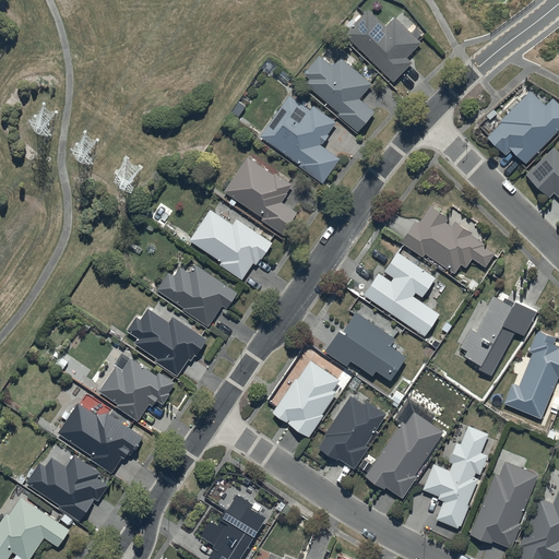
[(387,26),(369,10),(345,35),(394,81),(412,62),(407,58),(423,42),(395,16),(387,26)]
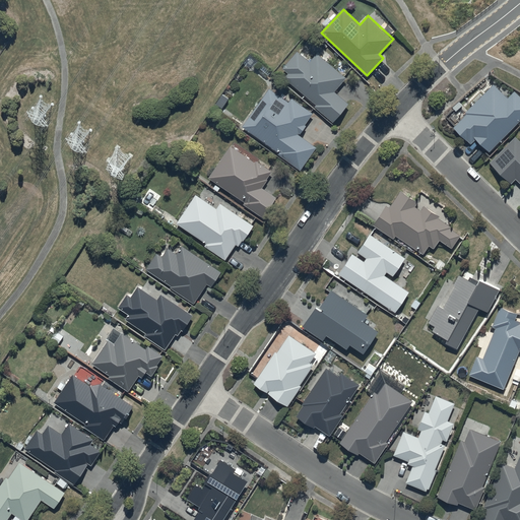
[(345,77),(317,53),(310,62),(298,51),(282,68),(288,73),(284,78),(317,105),(315,107),(333,122),(348,104),(334,91),(345,77)]
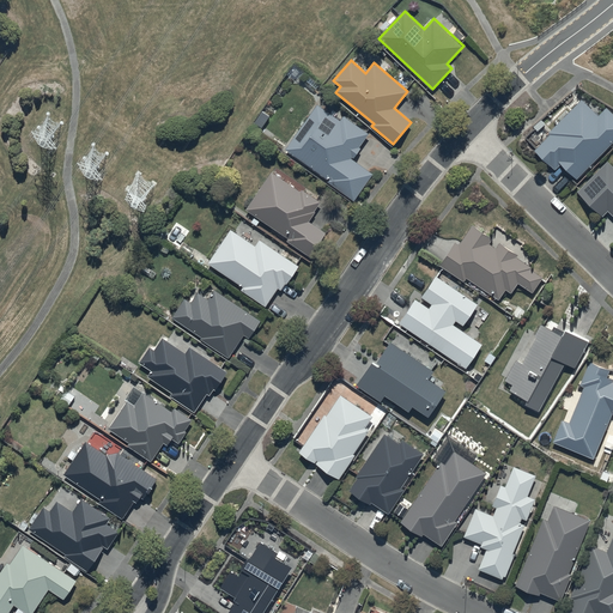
[(612,115),(606,108),(598,116),(580,99),(546,133),(548,135),(534,151),(554,170),(559,165),(575,181),(612,141),(612,115)]
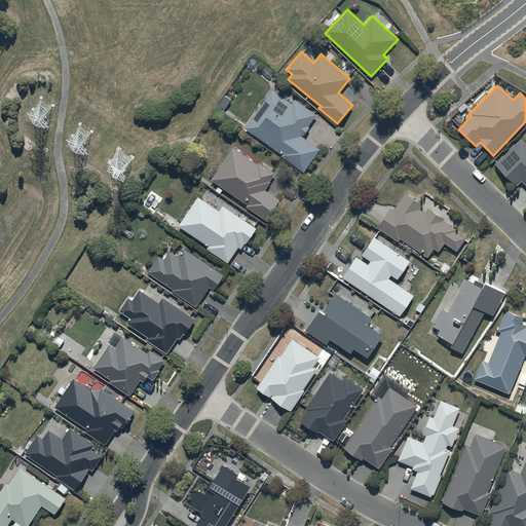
[(292,104),(272,89),(245,128),(283,155),(282,156),(304,173),(321,149),(303,137),(309,127),(308,127),(316,115),(295,100),(292,104)]
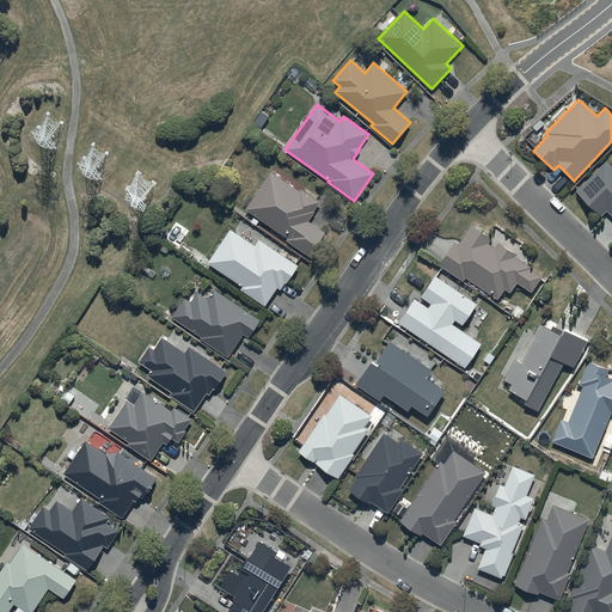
[(611,167),(605,161),(576,193),(601,216),(605,212),(611,216),(611,167)]
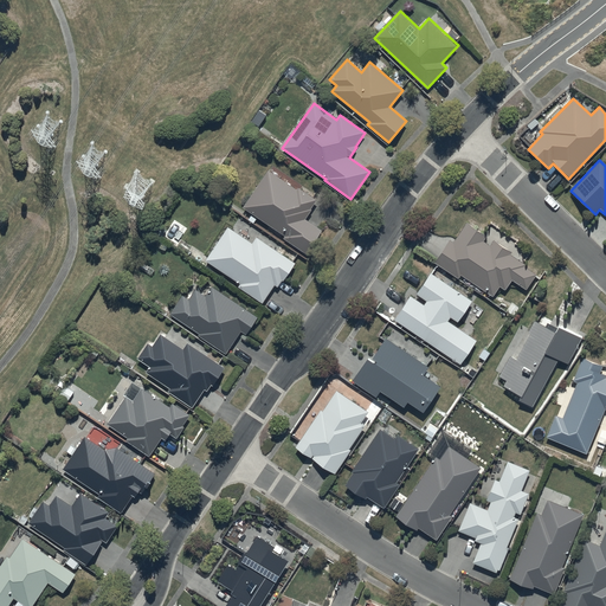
[(297,191),(269,171),(243,207),(285,236),(283,238),(305,255),(322,231),(305,219),(311,210),(309,208),(316,199),(300,187),(297,191)]
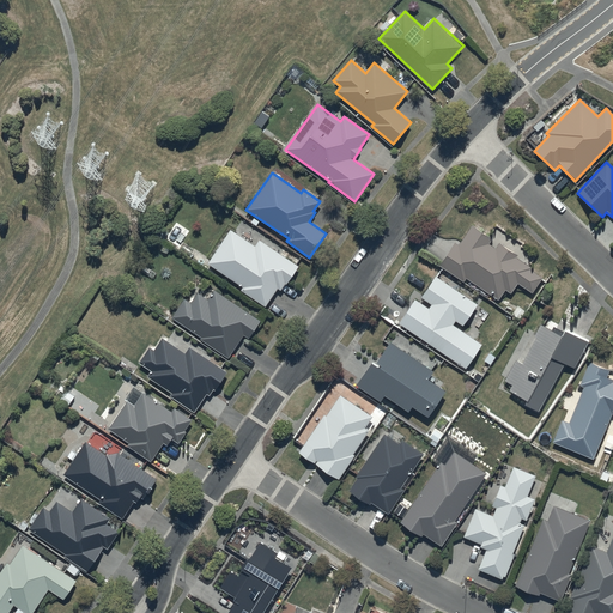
[(455,243),(439,266),(463,281),(466,278),(498,299),(504,290),(510,295),(517,284),(532,293),(542,278),(530,269),(532,268),(516,258),(517,256),(501,244),(497,249),(489,244),(492,240),(473,226),(459,247),(455,243)]
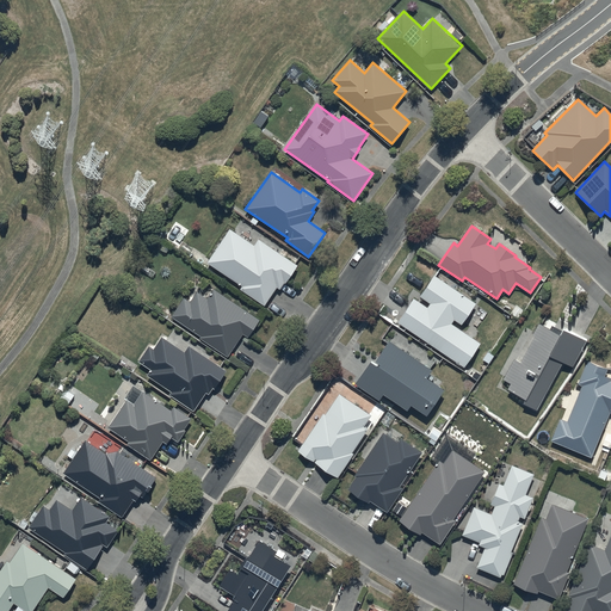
[(254,245),(230,229),(208,264),(242,288),(241,290),(265,306),(277,288),(282,290),(297,266),(258,240),(254,245)]
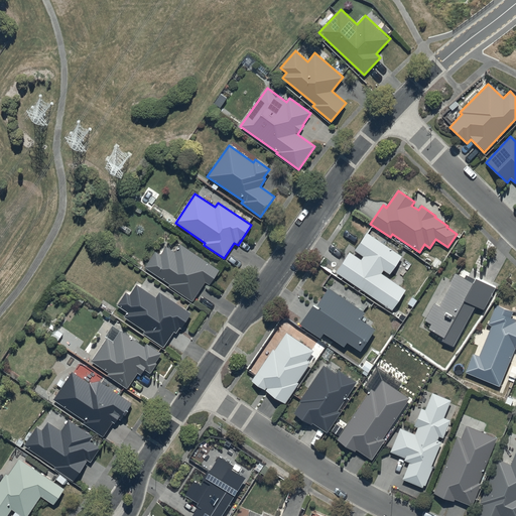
[(361,260),(351,253),(337,272),(392,311),(398,303),(400,304),(403,300),(400,298),(405,289),(382,273),(384,270),(389,274),(402,257),(368,233),(355,250),(364,256),(361,260)]
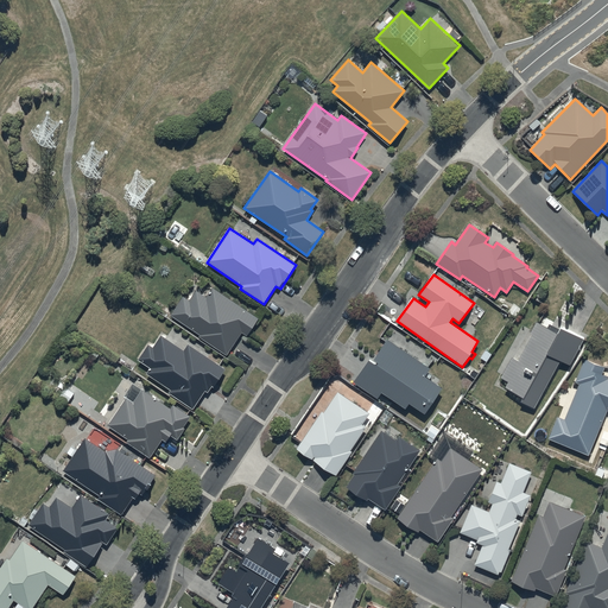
[(258,318),(213,286),(206,297),(197,291),(190,301),(184,296),(171,315),(201,335),(200,336),(227,355),(242,331),(247,335),(258,318)]
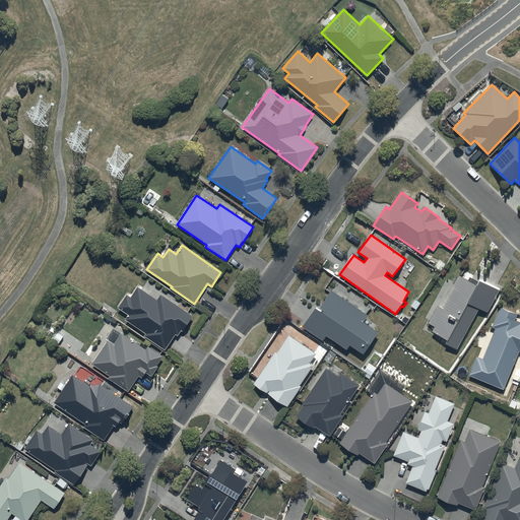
[(444,342),(456,349),(479,308),(488,313),(500,290),(481,279),(482,276),(476,272),(474,276),(464,270),(460,276),(458,275),(452,284),(455,286),(443,309),(438,306),(428,323),(434,327),(431,332),(445,340),(444,342)]
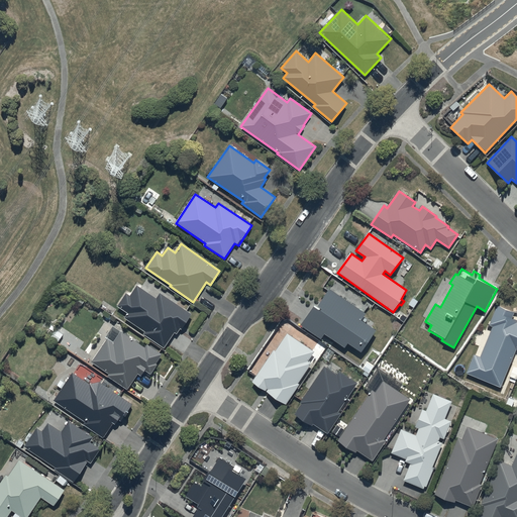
[(126,293),(118,305),(128,312),(125,318),(145,331),(143,333),(165,347),(175,332),(177,333),(181,328),(182,329),(192,313),(161,293),(157,298),(147,293),(137,286),(130,296),(126,293)]
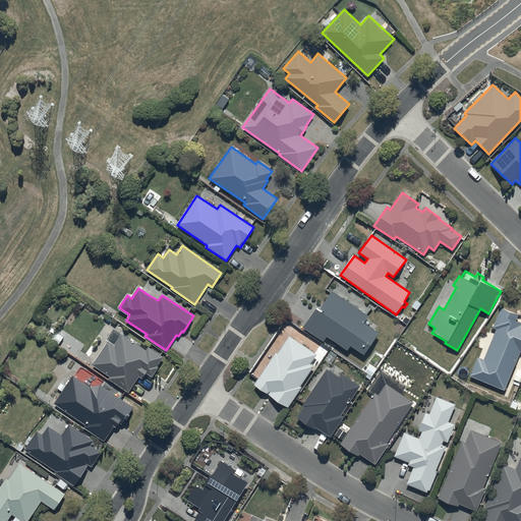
[(368,315),(333,290),(320,310),(316,308),(303,327),(325,341),(328,336),(348,350),(351,345),(364,354),(380,332),(364,322),(368,315)]
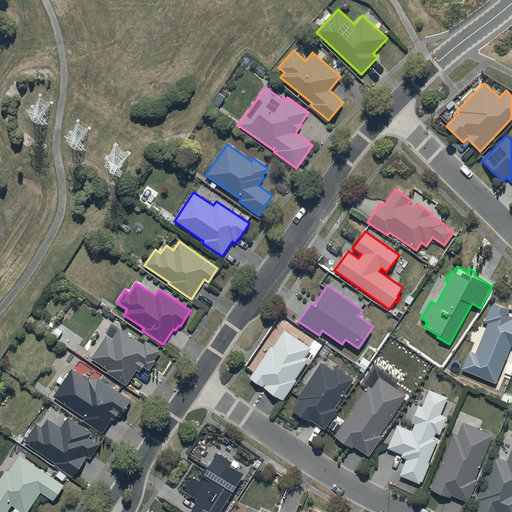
[(509,310),(492,303),(484,322),(487,323),(474,353),(469,351),(461,370),(494,384),(510,345),(511,346),(511,319),(511,318),(506,315),(509,310)]
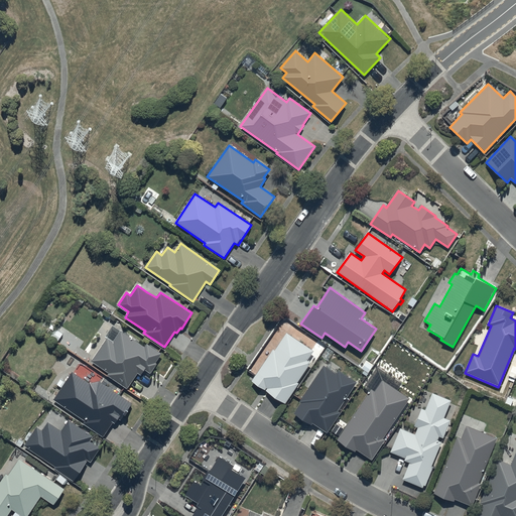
[(145,347),(121,330),(113,342),(108,338),(92,361),(109,373),(108,375),(127,388),(137,373),(141,375),(145,370),(150,373),(157,363),(155,362),(161,353),(147,343),(145,347)]
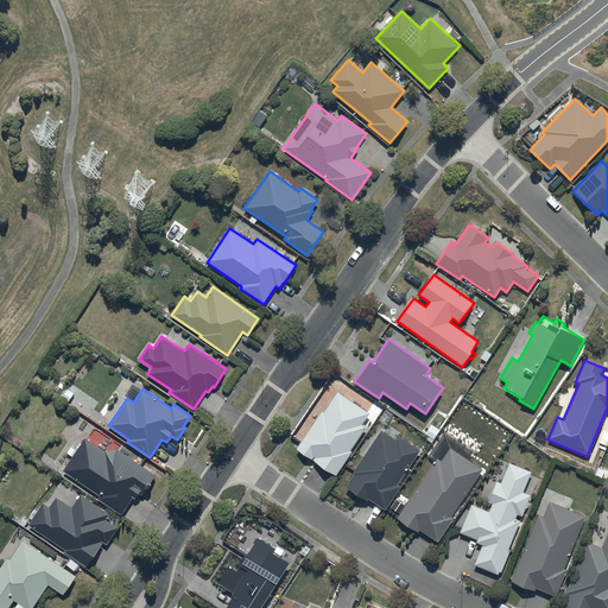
[(350,450),(366,428),(361,424),(369,412),(339,392),(324,412),(322,411),(297,449),(336,475),(353,451),(350,450)]
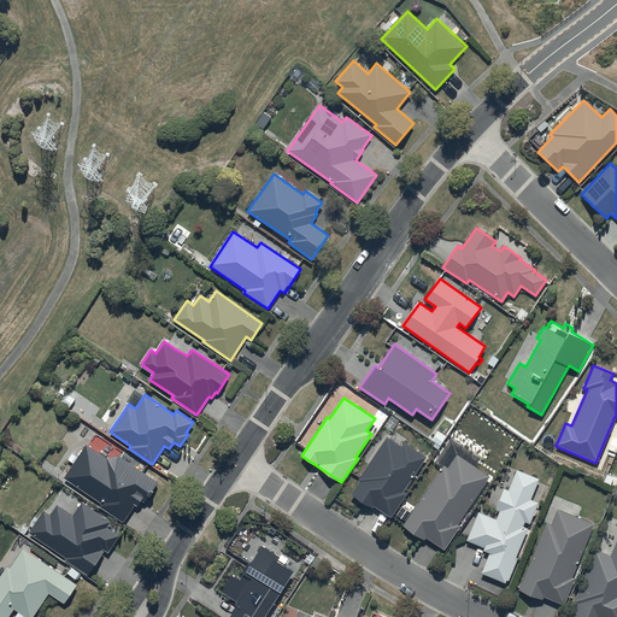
[(404,492),(427,456),(405,442),(403,447),(387,438),(358,481),(359,482),(352,494),(372,507),(375,505),(392,516),(406,493),(404,492)]
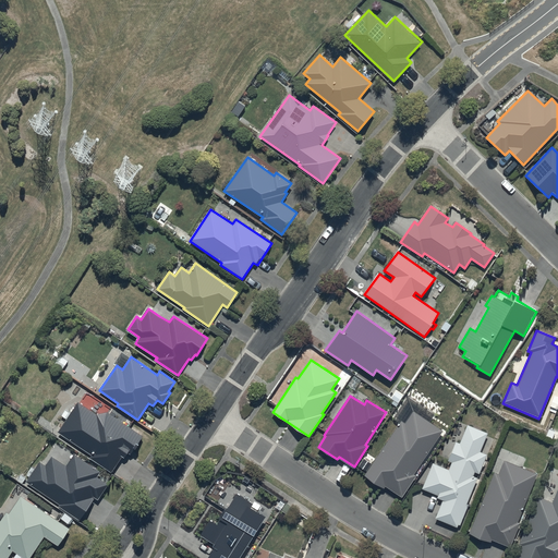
[(97,414),(80,402),(59,434),(93,456),(91,459),(111,472),(122,456),(128,460),(143,436),(108,413),(97,414)]
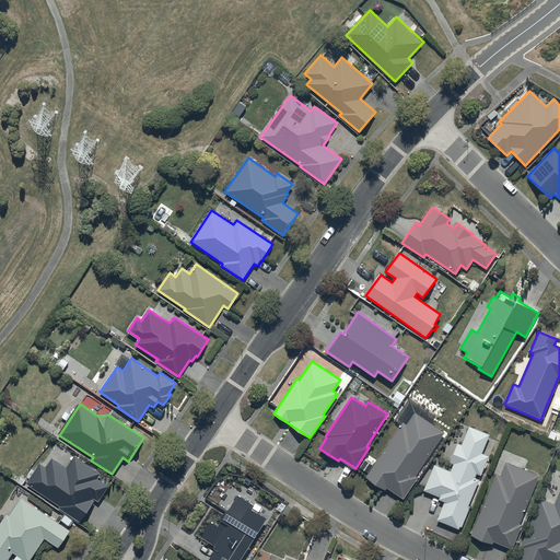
[(444,432),(416,412),(407,426),(403,422),(366,477),(386,490),(387,488),(403,499),(418,477),(415,476),(444,432)]
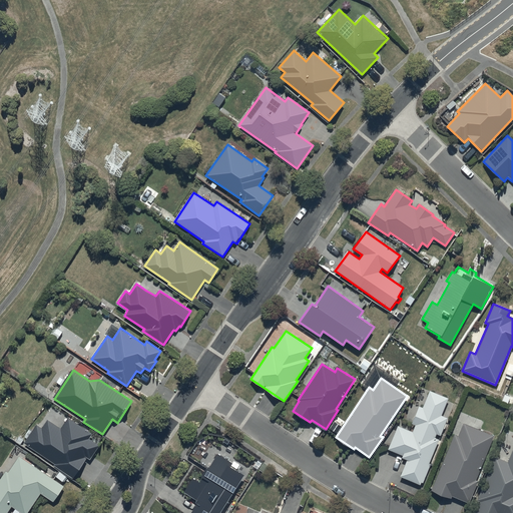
[(436,434),(441,436),(448,418),(440,415),(447,398),(429,390),(422,407),(419,406),(411,423),(415,425),(412,432),(398,426),(388,449),(402,455),(401,457),(407,460),(400,477),(421,485),(439,440),(434,438),(436,434)]
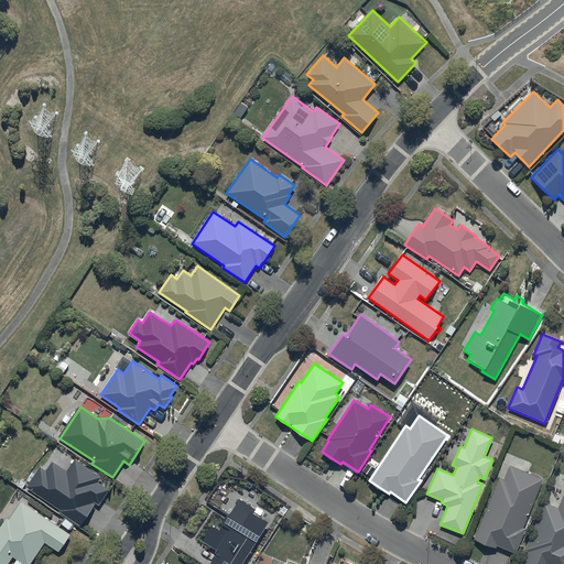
[(67,470),(53,462),(46,472),(40,467),(33,477),(29,475),(25,480),(30,484),(26,487),(61,510),(60,511),(80,525),(96,502),(99,505),(110,490),(97,481),(100,476),(76,459),(67,470)]
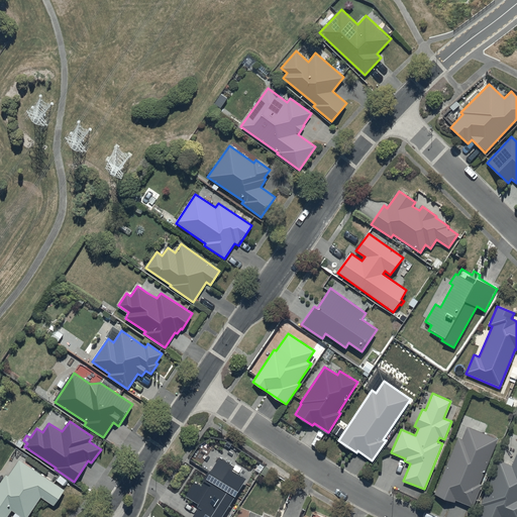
[(479,484),(497,438),(467,426),(461,439),(457,437),(433,495),(453,503),(454,500),(473,507),(482,485),(479,484)]
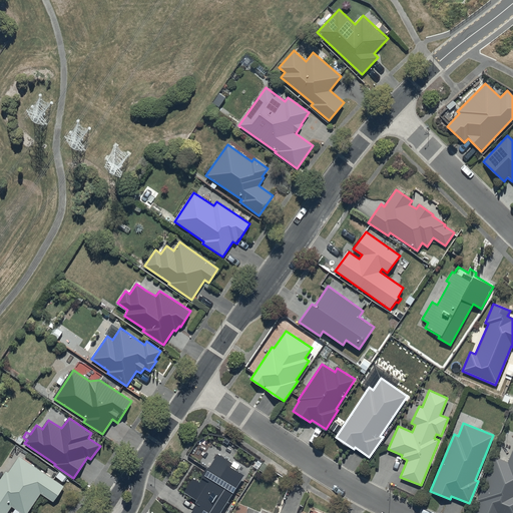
[(479,502),(474,512),(475,512),(512,512),(512,448),(507,462),(495,457),(476,501),(479,502)]
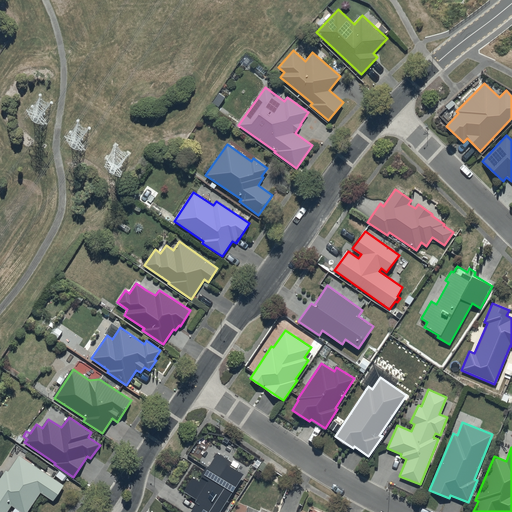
[(217,453),(207,468),(199,481),(193,477),(185,492),(197,498),(195,502),(196,502),(190,511),(220,511),(244,475),(230,466),(232,462),(217,453)]
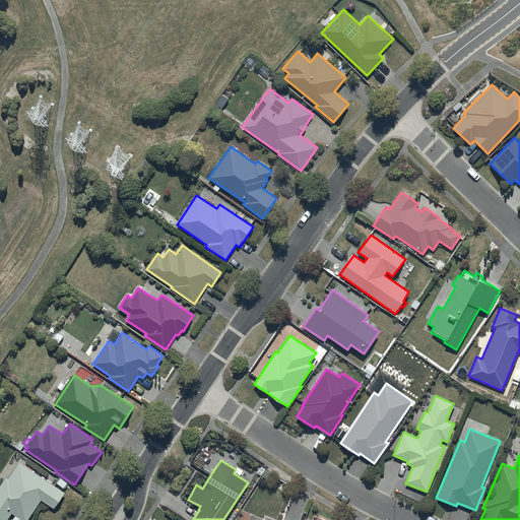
[(65,493),(20,462),(8,479),(6,477),(0,485),(0,519),(6,519),(11,513),(21,519),(28,519),(42,500),(55,509),(65,493)]
